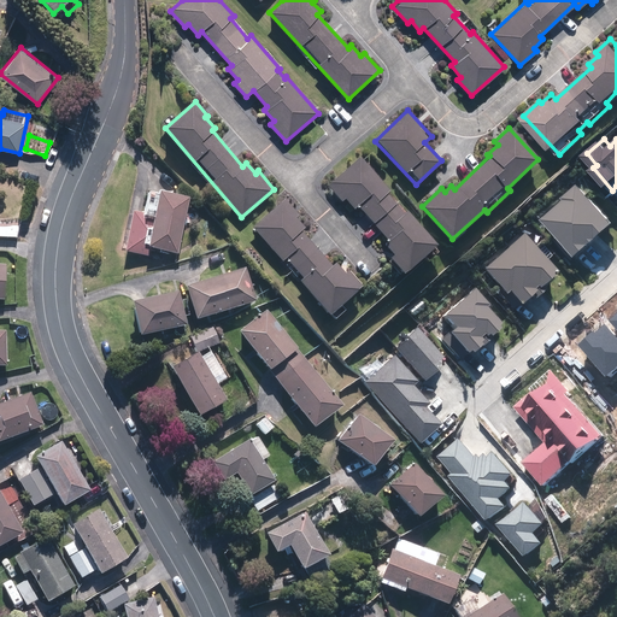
[(389,257),(405,275),(438,245),(406,211),(403,213),(386,194),(389,191),(358,157),(325,187),(340,203),(344,199),(353,210),(357,206),(387,241),(383,244),(393,254),(389,257)]
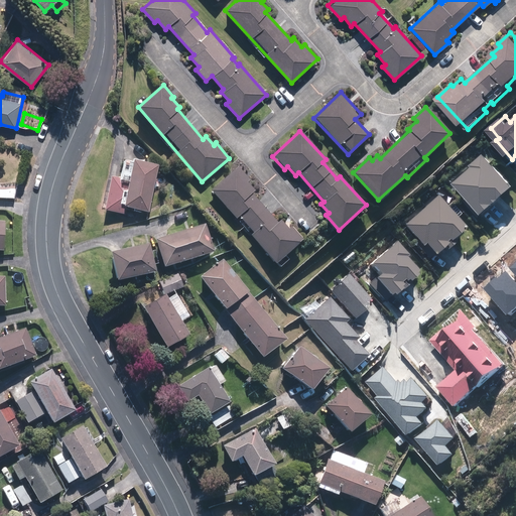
[(515,183),(515,182),(487,151),(472,164),(474,165),(456,181),(484,214),(515,183)]
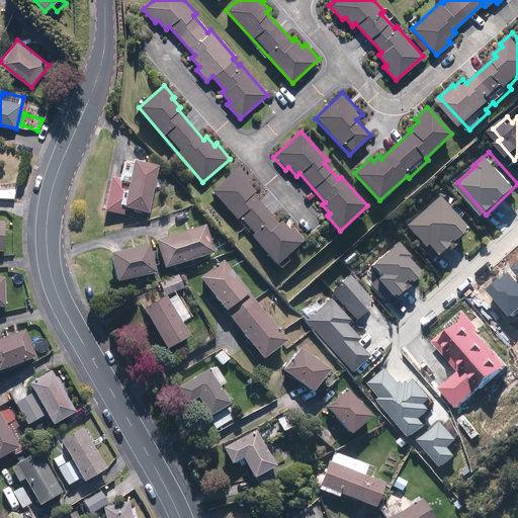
[(121,178),(111,177),(106,210),(124,213),(125,208),(150,211),(158,165),(135,161),(134,163),(124,161),(121,178)]
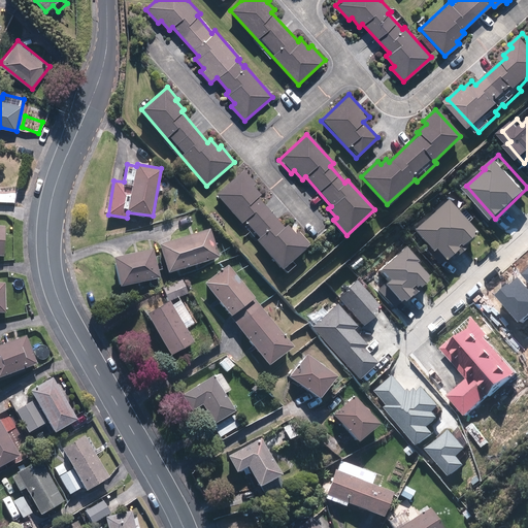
[(284,270),(310,245),(297,231),(294,233),(286,224),(283,227),(257,199),(261,196),(253,187),(256,185),(242,170),(216,195),(242,224),(243,223),(258,238),(256,239),(284,270)]
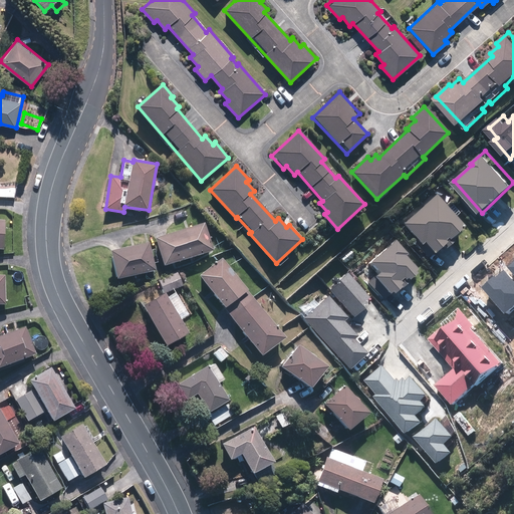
[(465,227),(436,194),(403,223),(421,244),(425,240),(435,251),(445,242),(448,246),(455,239),(453,237),(465,227)]
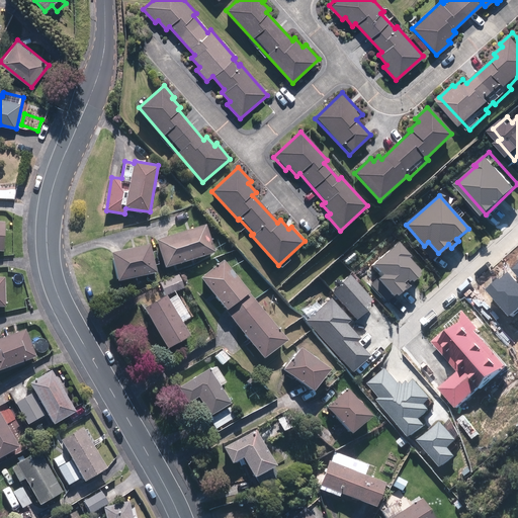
[(216,253),(206,223),(157,238),(165,268),(216,253)]
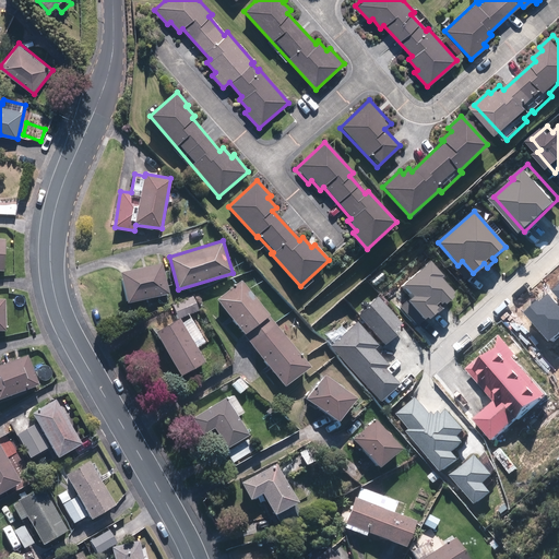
[(444,276),(431,260),(403,285),(412,296),(401,305),(419,325),(427,318),(428,319),(458,294),(443,277),(444,276)]
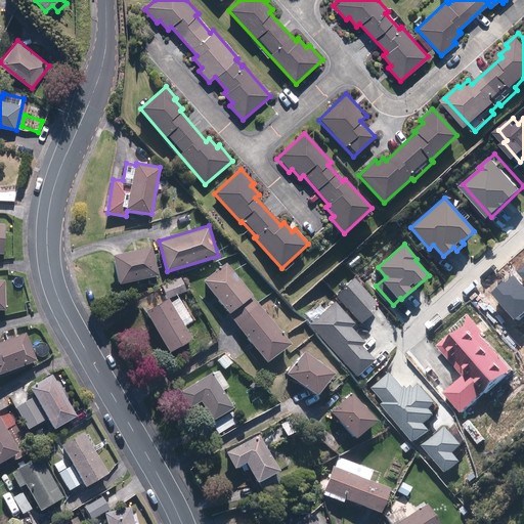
[(158,275),(153,246),(113,254),(119,284),(158,275)]
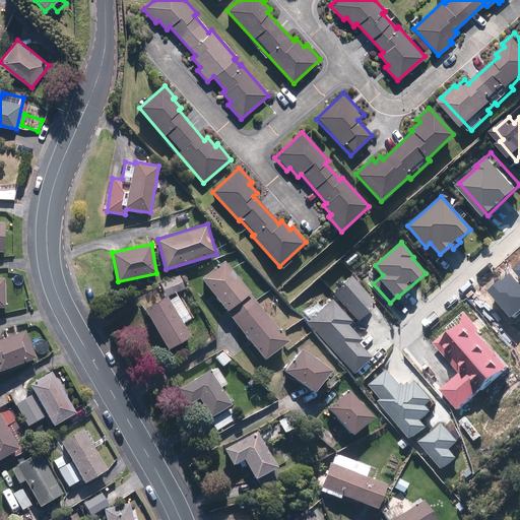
[(288,341),(224,260),(201,279),(264,360),(288,341)]
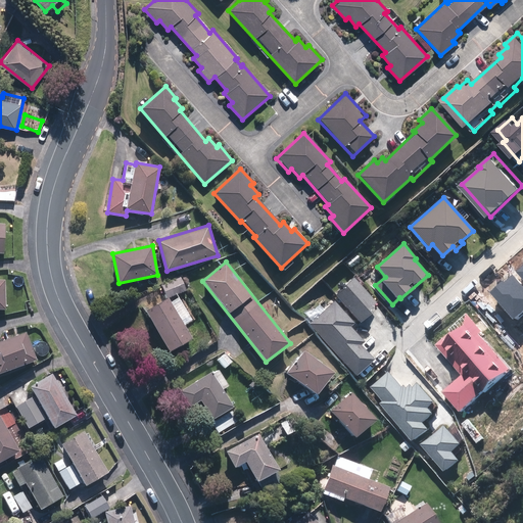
[(377,301),(354,277),(334,295),(360,323),(372,313),(369,308),(377,301)]
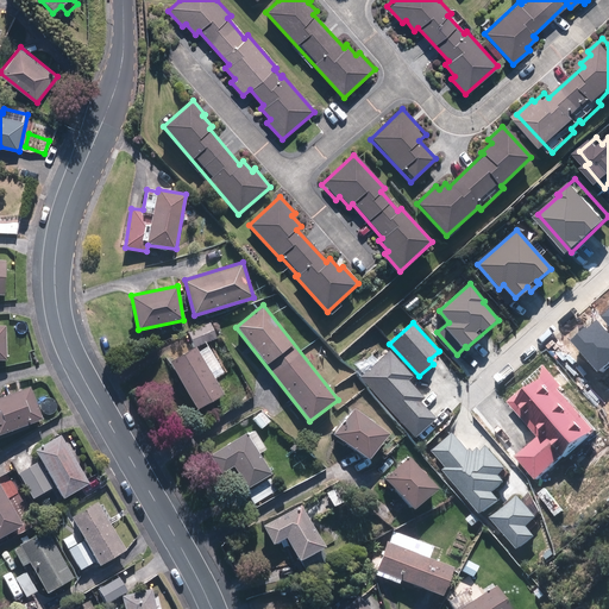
[(196,409),(223,395),(214,380),(227,371),(212,344),(199,351),(195,345),(169,360),(196,409)]
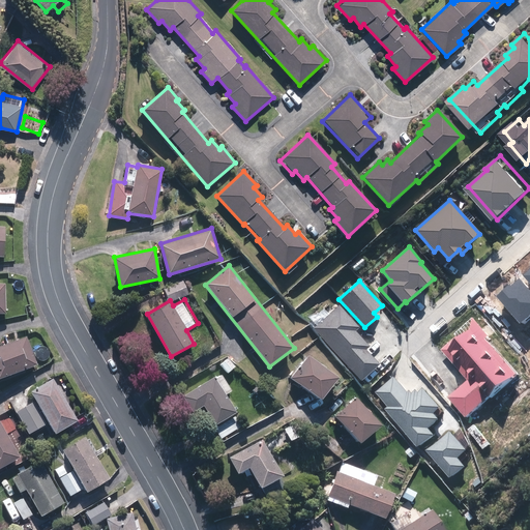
[(358,327),(339,304),(312,328),(360,382),(379,364),(365,349),(367,347),(354,331),(358,327)]
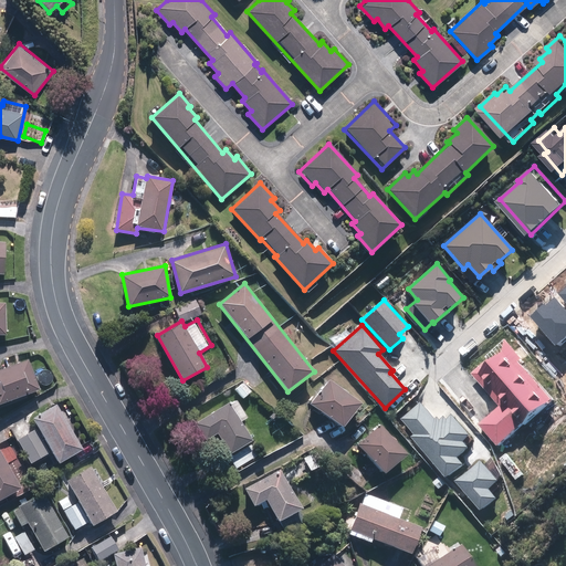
[(526,358),(507,338),(486,358),(489,360),(474,374),(503,405),(482,425),(501,447),(510,440),(517,449),(526,440),(520,432),(556,399),(522,362),(526,358)]
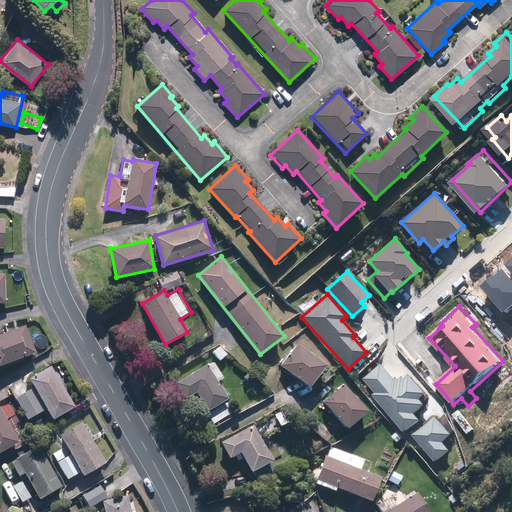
[(0,366),(37,352),(26,325),(0,335),(0,366)]
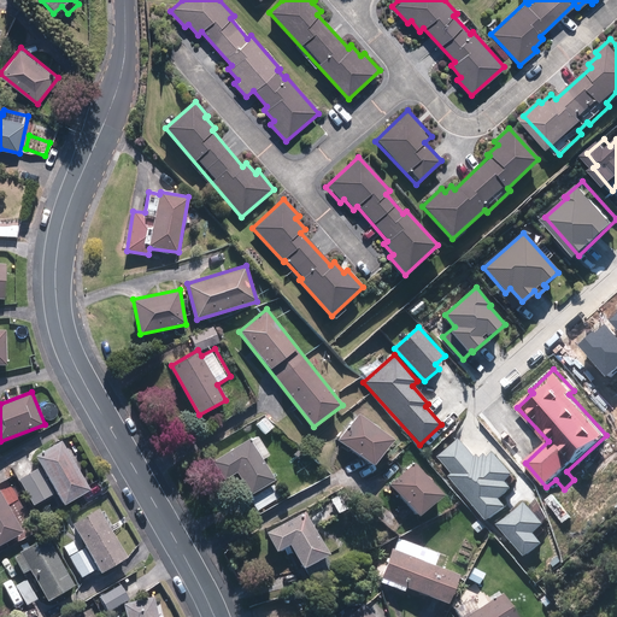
[(393,439),(357,412),(338,440),(372,466),(393,439)]
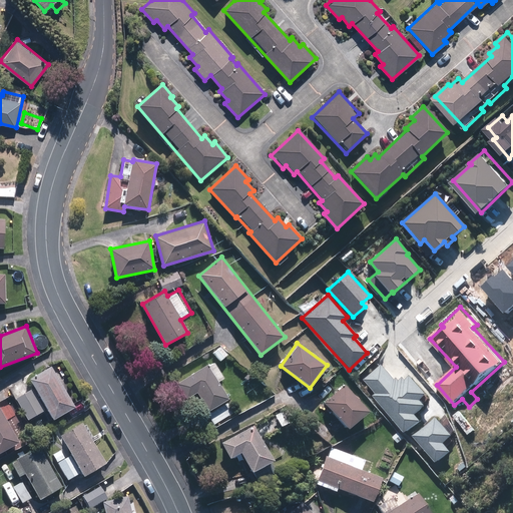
[(228,356),(220,346),(211,353),(219,363),(228,356)]
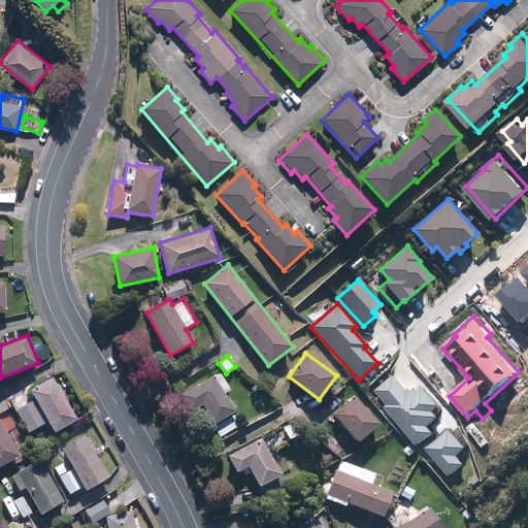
[(213,374),(180,393),(191,410),(202,404),(221,438),(243,425),(226,393),(231,390),(222,372),(213,376),(213,374)]
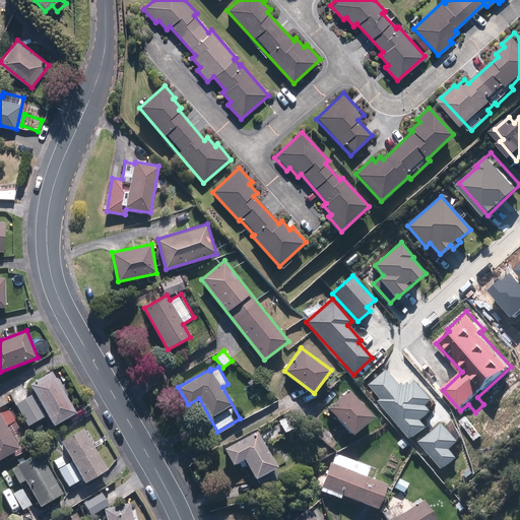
[(403,386),(386,368),(368,385),(381,399),(379,401),(414,440),(430,427),(423,419),(433,410),(429,404),(435,399),(417,380),(411,386),(407,382),(403,386)]
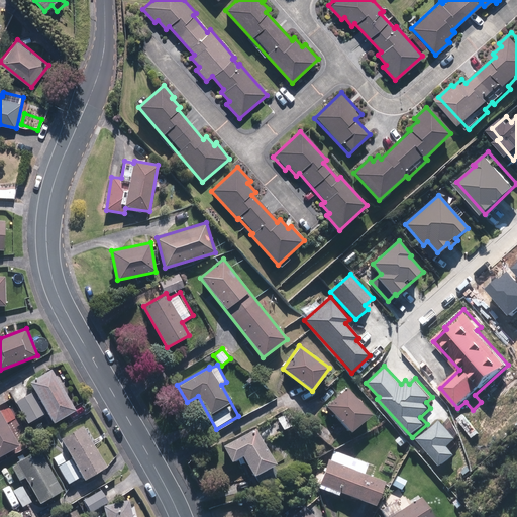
[(77,410),(53,370),(29,384),(55,424),(77,410)]
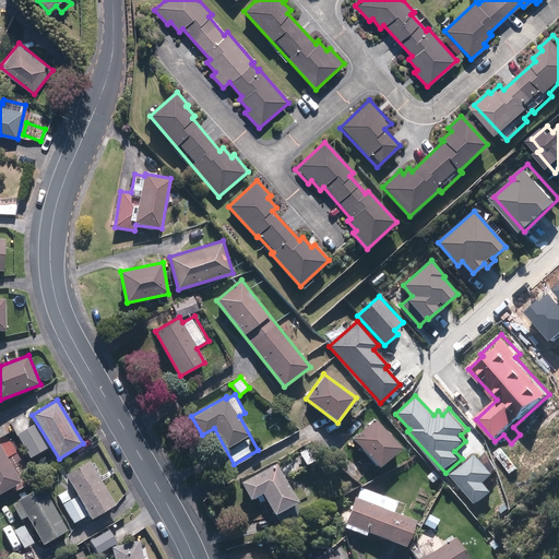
[(403,447),(376,417),(353,439),(379,468),(403,447)]
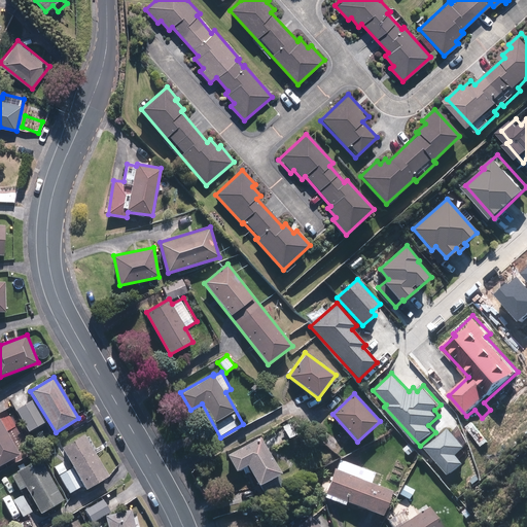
[(46,422),(34,400),(16,410),(29,431),(46,422)]
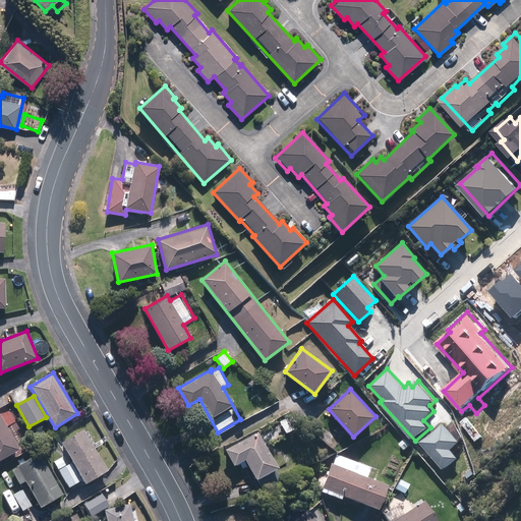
[(0,461),(20,449),(0,414),(0,461)]
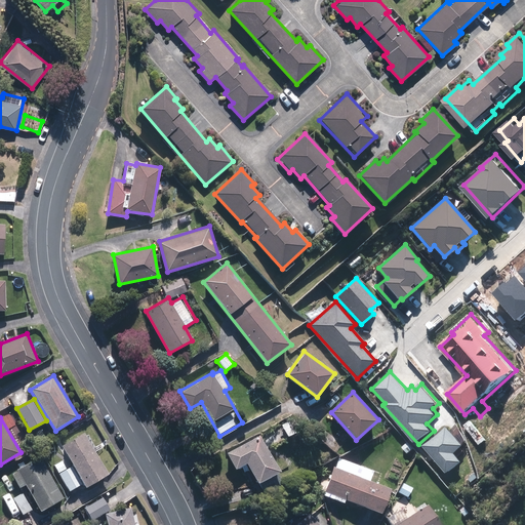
[(489,439),(473,418),(465,425),(480,445),(489,439)]
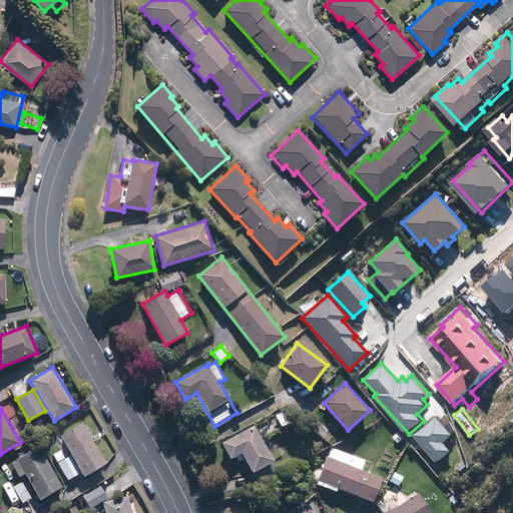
[(435,415),(412,435),(439,465),(453,452),(445,442),(453,435),(435,415)]
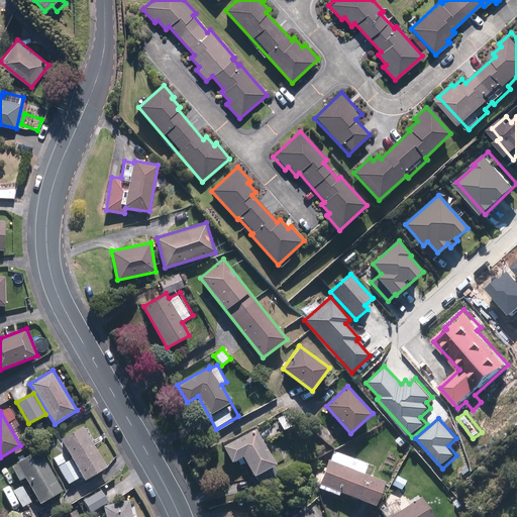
[(108,468),(84,427),(62,441),(72,458),(59,467),(70,485),(83,477),(86,481),(108,468)]
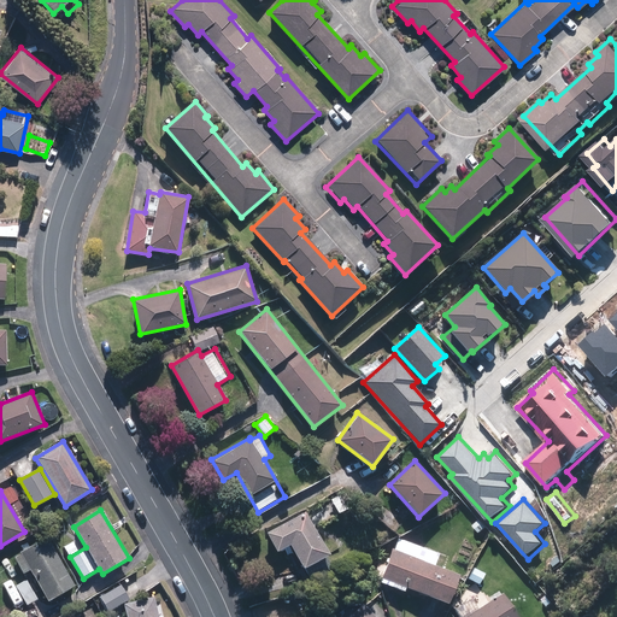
[(306,511),(266,532),(276,552),(291,544),(303,566),(328,553),(306,511)]
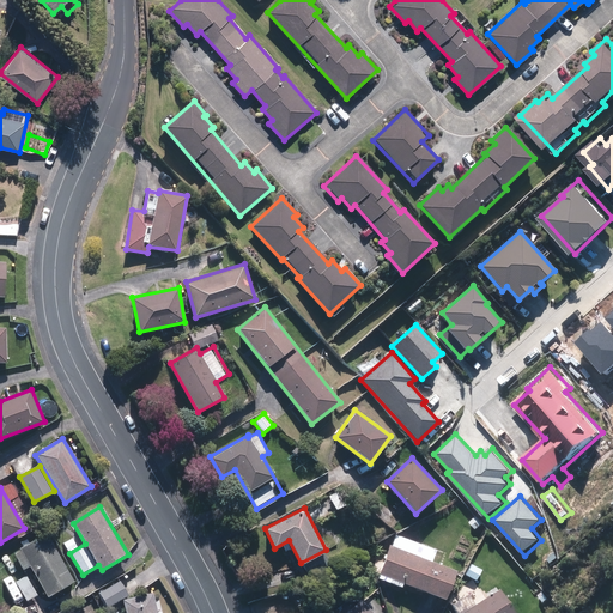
[(388,545),(377,578),(402,586),(402,584),(448,598),(455,571),(431,563),(436,548),(396,536),(393,547),(388,545)]
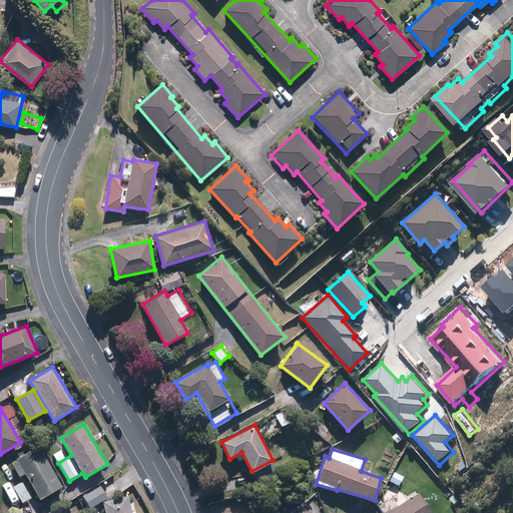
[(17,460),(14,466),(21,477),(26,475),(40,501),(63,488),(45,455),(39,459),(35,450),(17,460)]
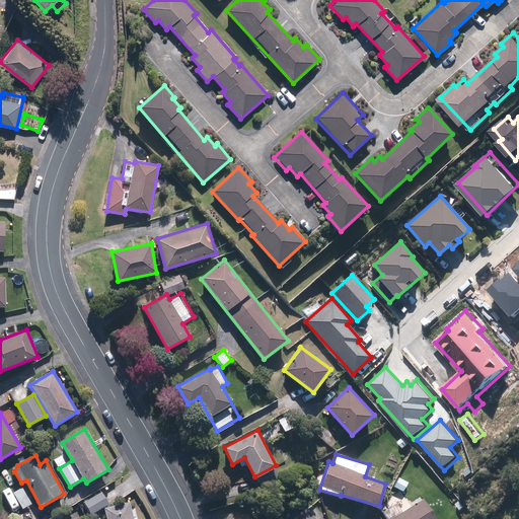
[(33,504),(23,488),(13,493),(23,510),(33,504)]
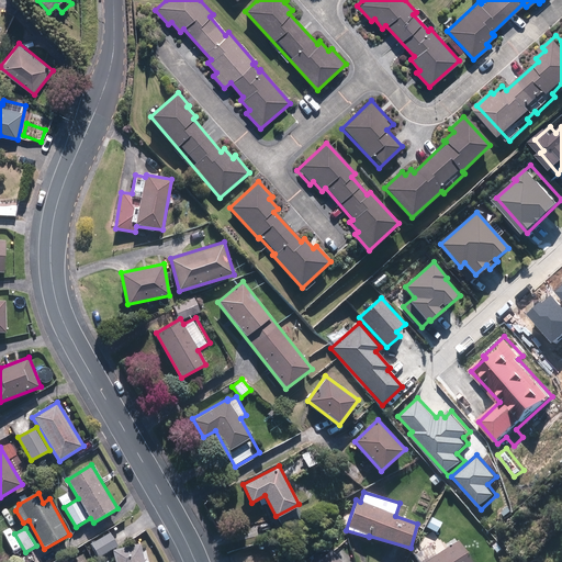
[(117,547),(110,532),(90,543),(99,558),(117,547)]
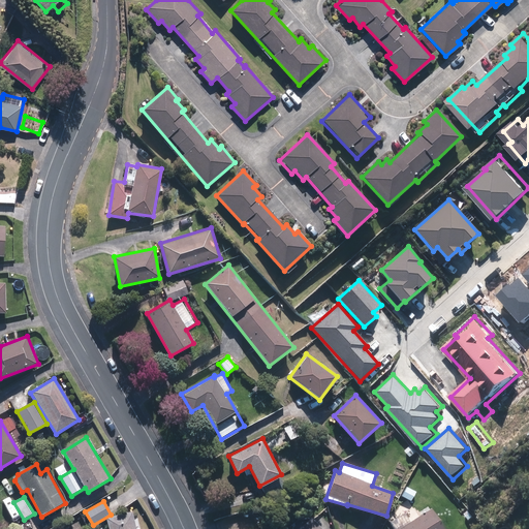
[(443,528),(429,507),(417,515),(410,503),(387,518),(394,528),(443,528)]
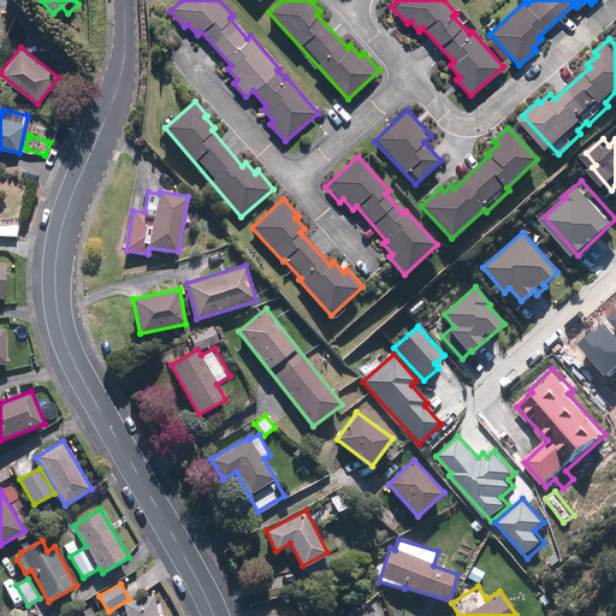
[(160,615),(155,596),(124,603),(126,615),(160,615)]
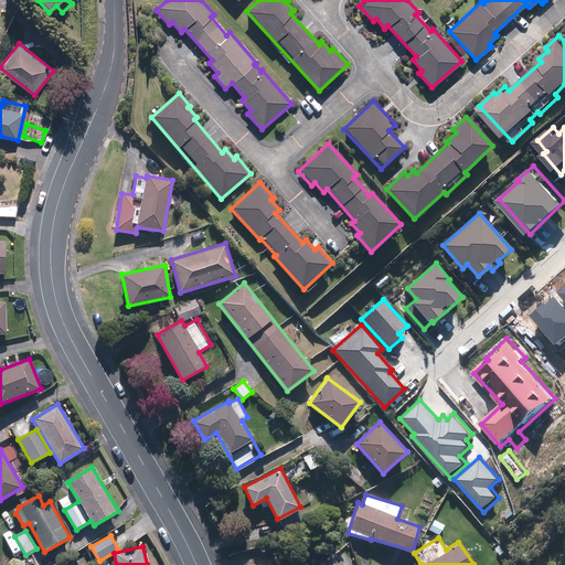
[(345,564),(331,550),(316,564),(345,564)]
